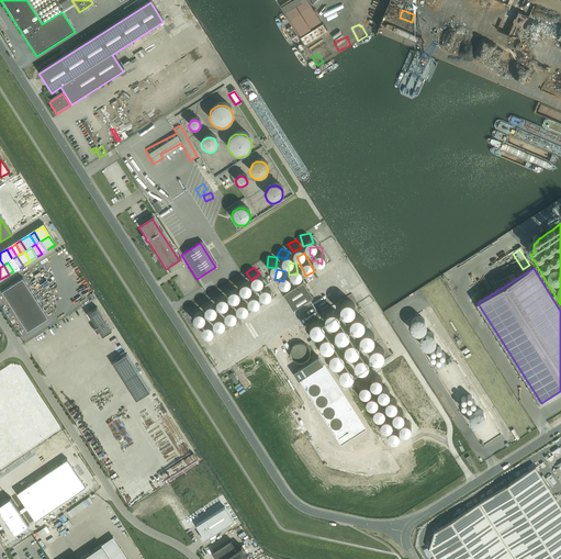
[(240,275),(234,280),(240,287),(246,281),(240,275)]
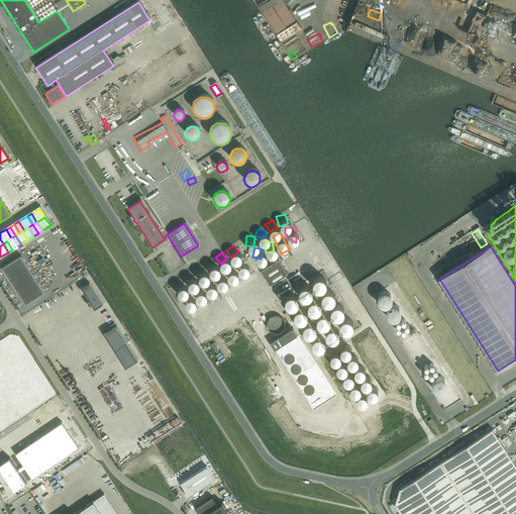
[(1,271),(24,307),(43,295),(20,259),(1,271)]
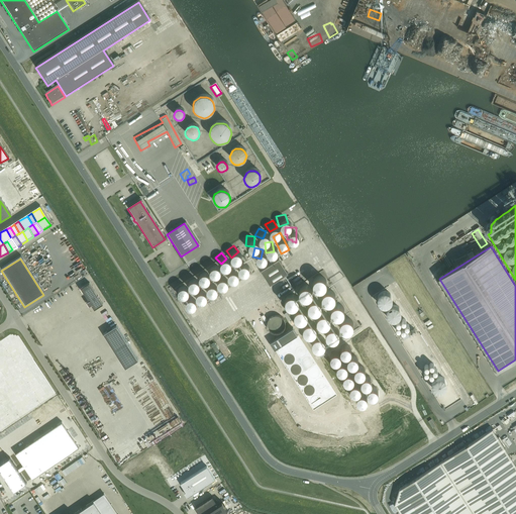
[(210,260),(205,266),(212,271),(216,264),(210,260)]
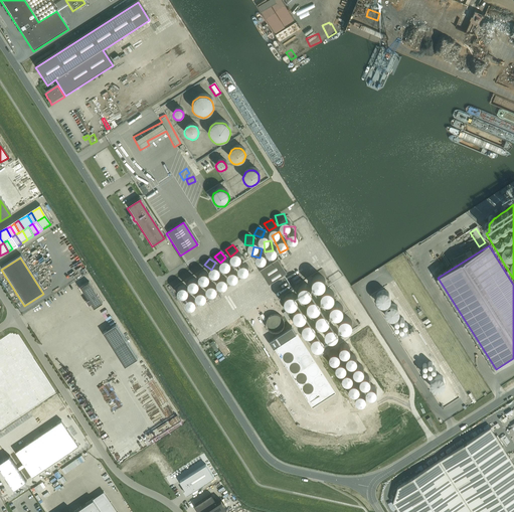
[(197,266),(194,274),(201,277),(204,269),(197,266)]
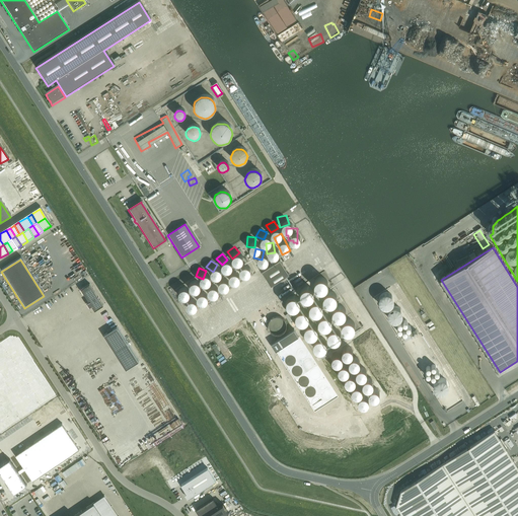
[(312,268),(308,279),(320,283),(324,272),(312,268)]
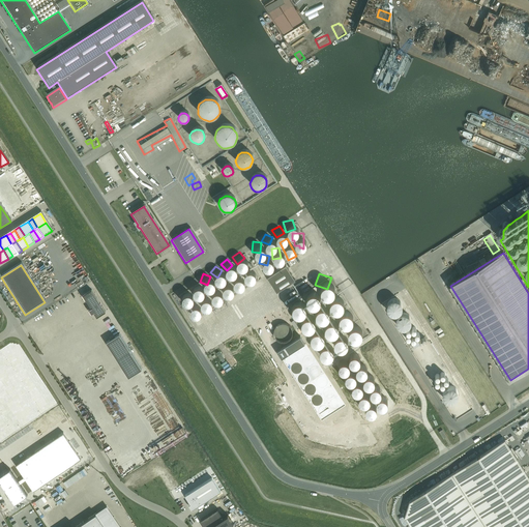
[(199,290),(200,283),(190,282),(189,289),(199,290)]
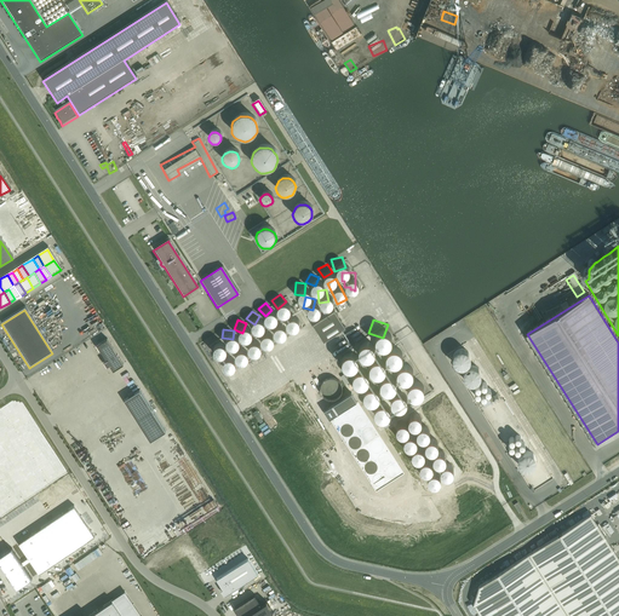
[(356,349),(368,343),(364,330),(351,337),(356,349)]
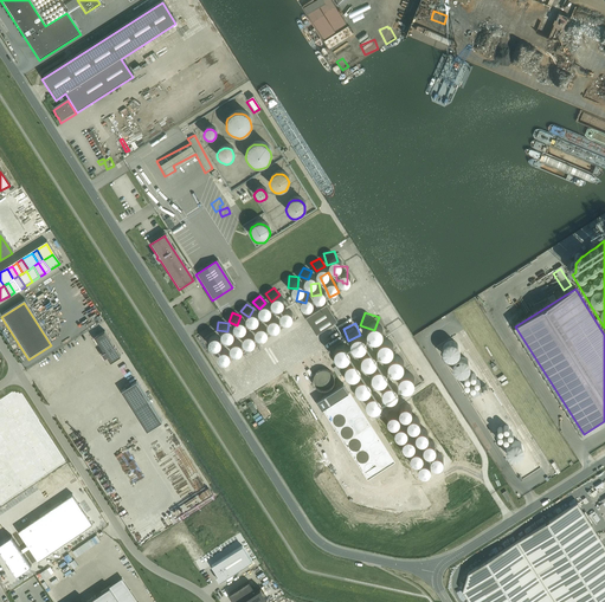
[(211,341),(217,334),(208,327),(203,334),(211,341)]
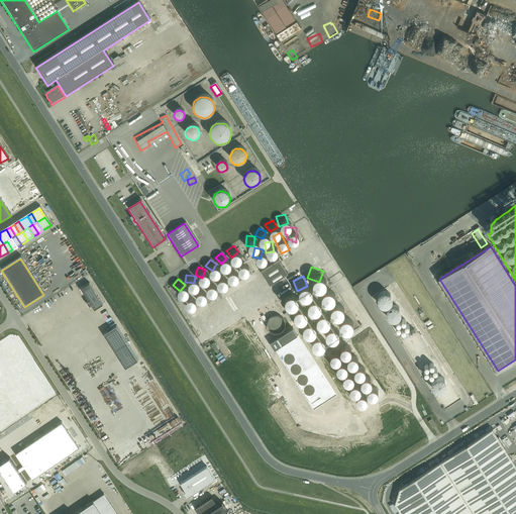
[(402,339),(412,334),(401,313),(400,314),(398,311),(381,279),(370,285),(375,295),(371,296),(378,309),(381,307),(396,335),(399,334),(402,339)]
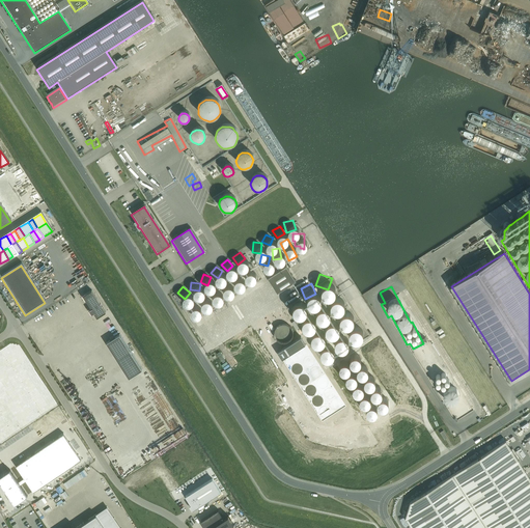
[(210,288),(210,299),(218,299),(218,288),(210,288)]
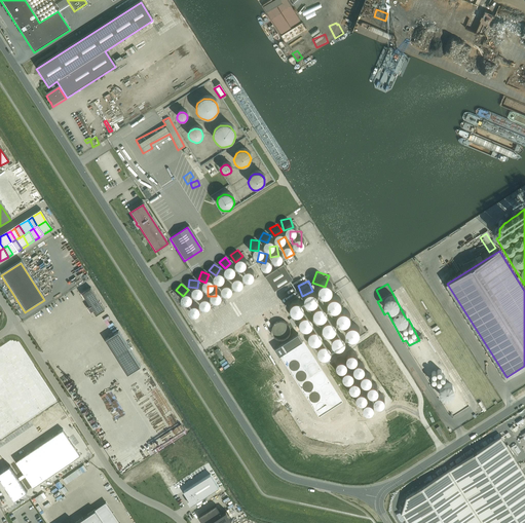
[(83,293),(80,296),(83,300),(89,308),(87,310),(89,313),(89,314),(92,312),(96,318),(104,312),(89,291),(84,294),(83,293)]
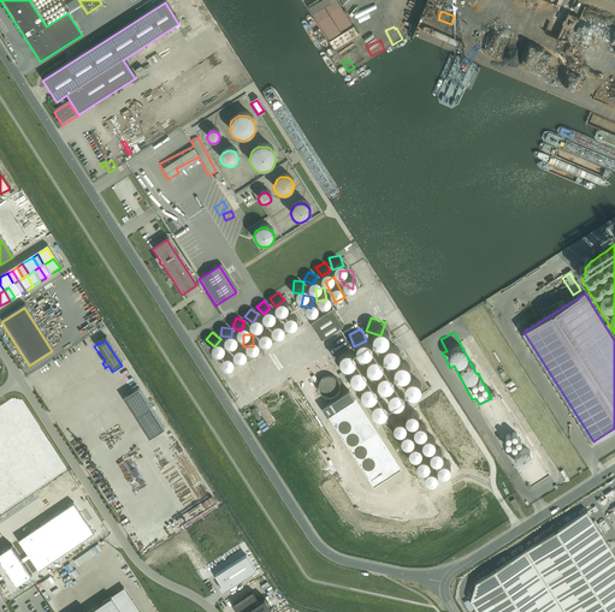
[(332,344),(338,361),(350,356),(344,340),(332,344)]
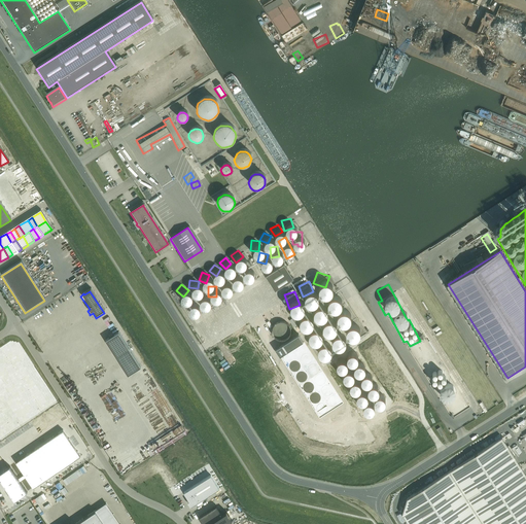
[(196,303),(206,305),(206,301),(205,301),(206,294),(198,292),(196,303)]
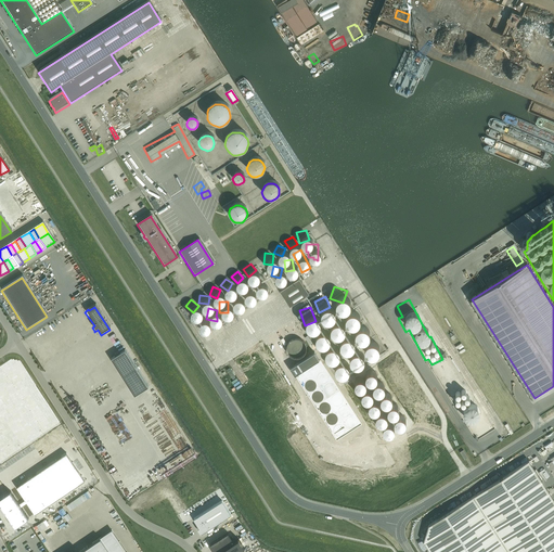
[(459,356),(464,352),(459,344),(453,347),(459,356)]
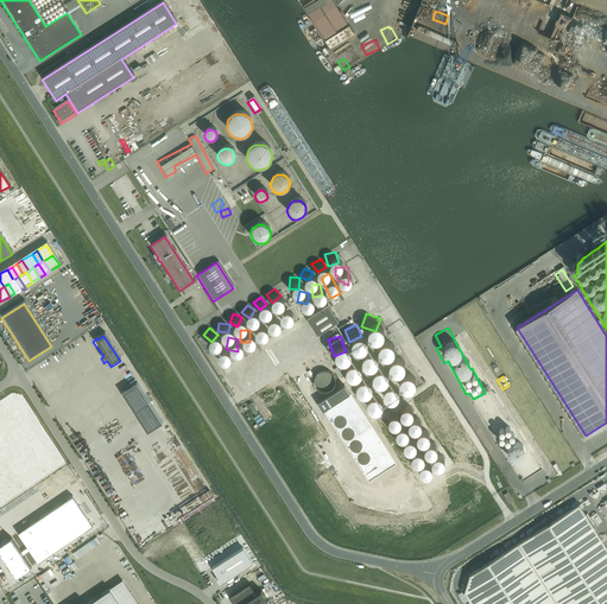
[(136,386),(120,395),(133,415),(149,406),(136,386)]
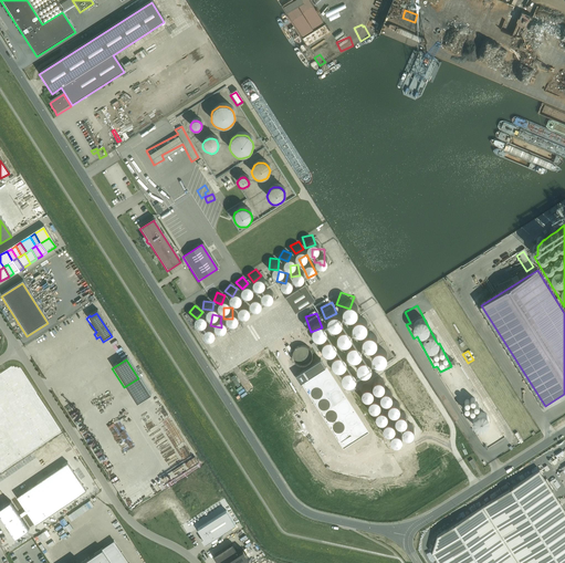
[(492,424),(493,424),(488,412),(488,413),(481,400),(472,400),(469,403),(469,405),(469,416),(464,418),(470,429),(470,428),(474,437),(477,436),(477,433),(480,433),(480,436),(489,431),(487,431),(492,429),(492,424)]
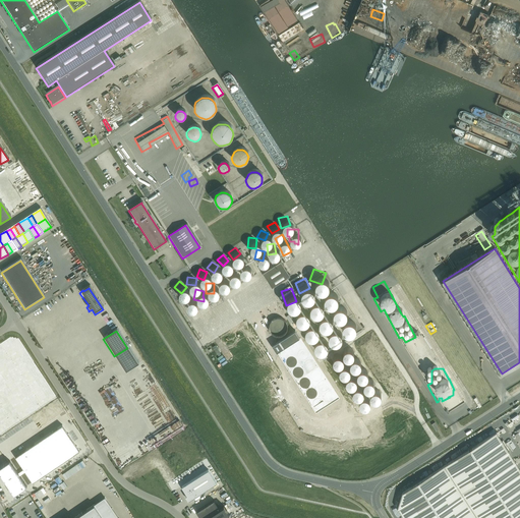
[(478,411),(481,409),(475,400),(472,402),(478,411)]
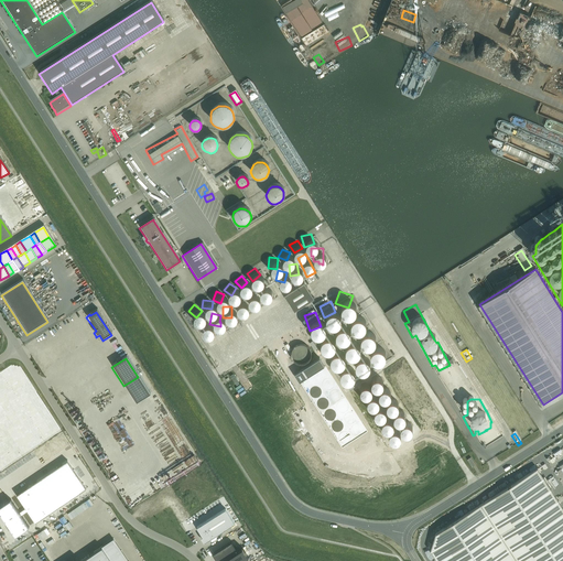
[(18,514),(9,500),(0,505),(0,516),(13,537),(28,528),(20,517),(26,513),(34,524),(85,492),(67,463),(15,496),(24,509),(18,514)]
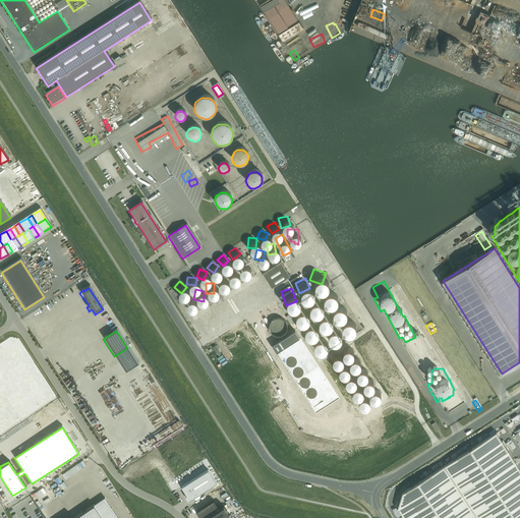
[(519,517),(519,472),(496,435),(401,496),(396,511),(401,517),(519,517)]
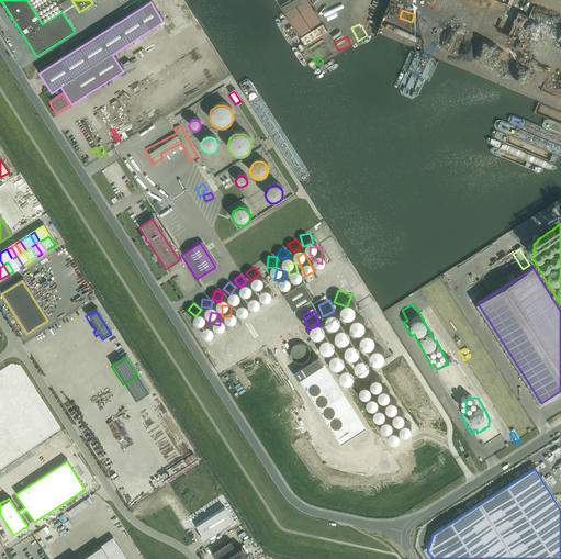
[(202,470),(194,474),(209,498),(216,492),(202,470)]
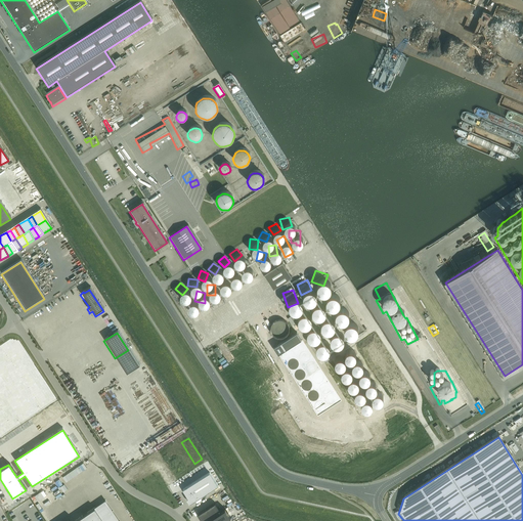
[(181,442),(174,447),(180,458),(187,468),(194,464),(181,442)]
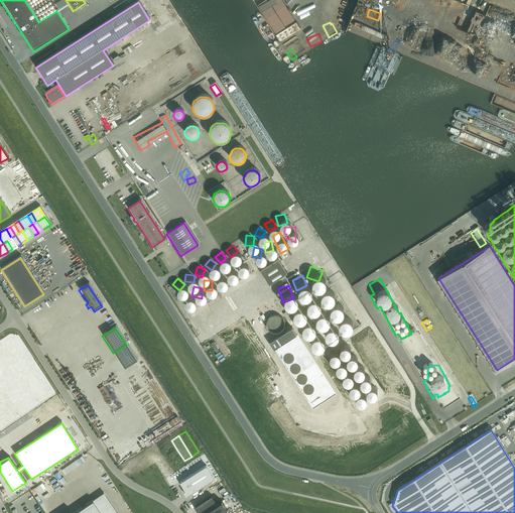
[(171,440),(156,450),(163,460),(177,451),(171,440)]
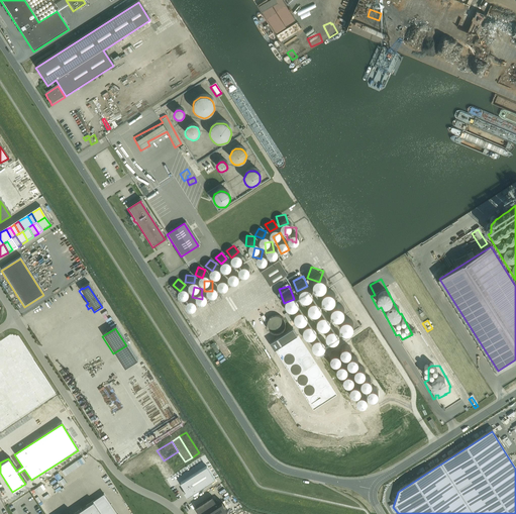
[(178,451),(164,460),(170,472),(185,461),(178,451)]
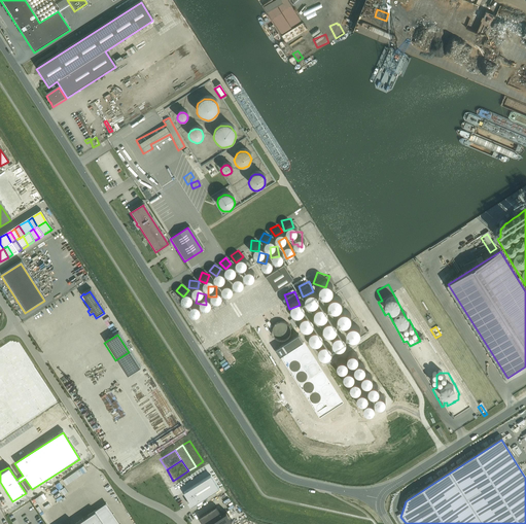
[(210,478),(183,495),(191,509),(218,491),(210,478)]
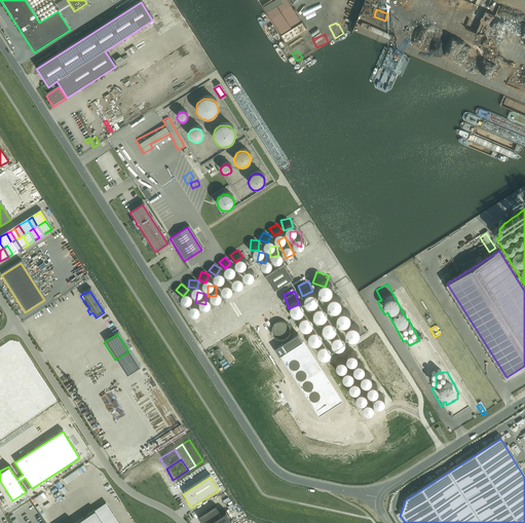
[(215,508),(197,519),(199,522),(210,522),(221,516),(215,508)]
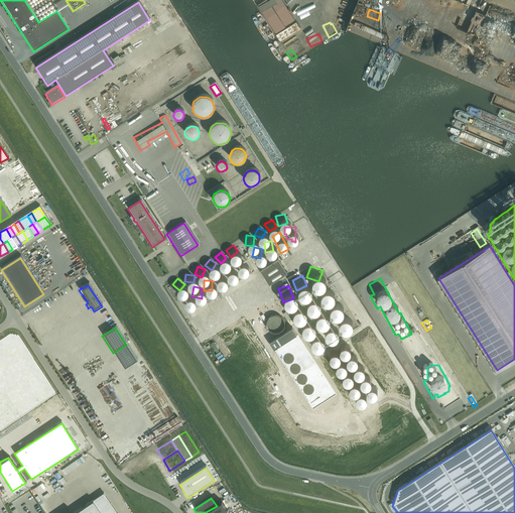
[(99,512),(93,503),(78,512),(99,512)]
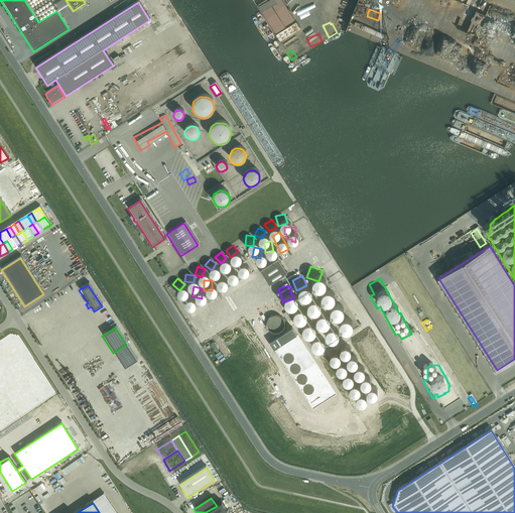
[(217,506),(206,512),(226,512),(221,504),(217,506)]
